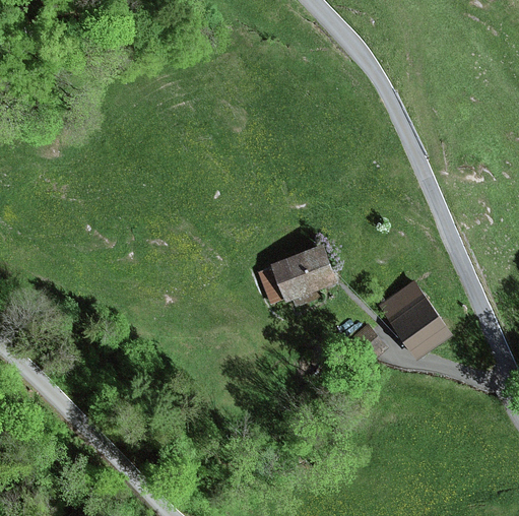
[(321,245),(270,263),(282,297),(283,301),(335,281),(321,245)]
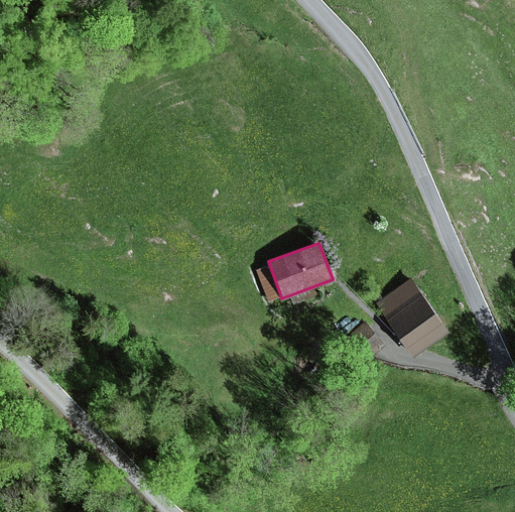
[(280,294),(268,261),(254,266),(266,299),(280,294)]
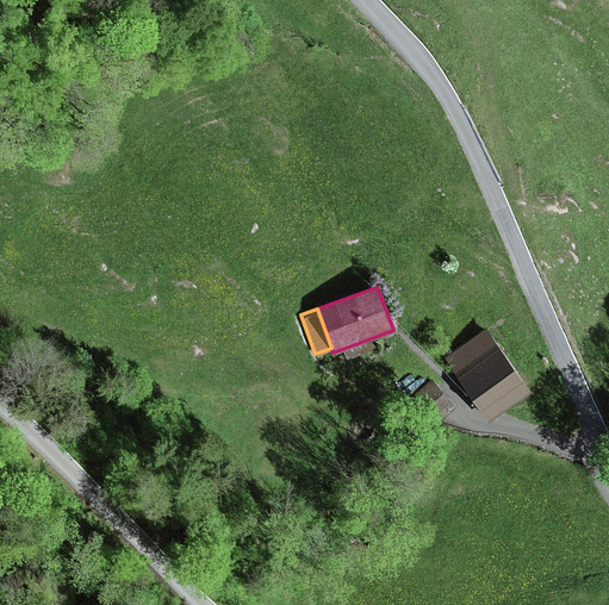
[(484,330),(443,357),(488,419),(527,392),(484,330)]
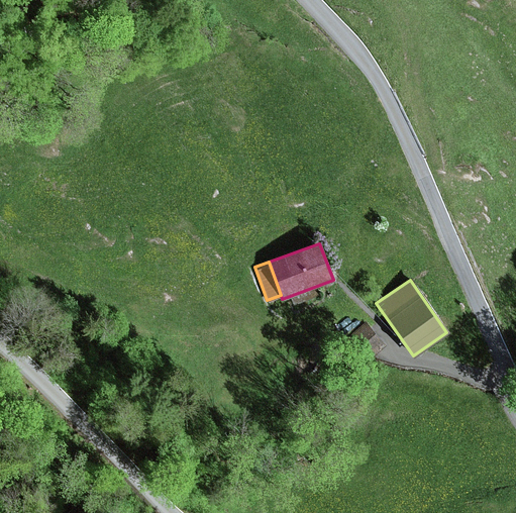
[(365,319),(346,334),(366,357),(385,341),(365,319)]
